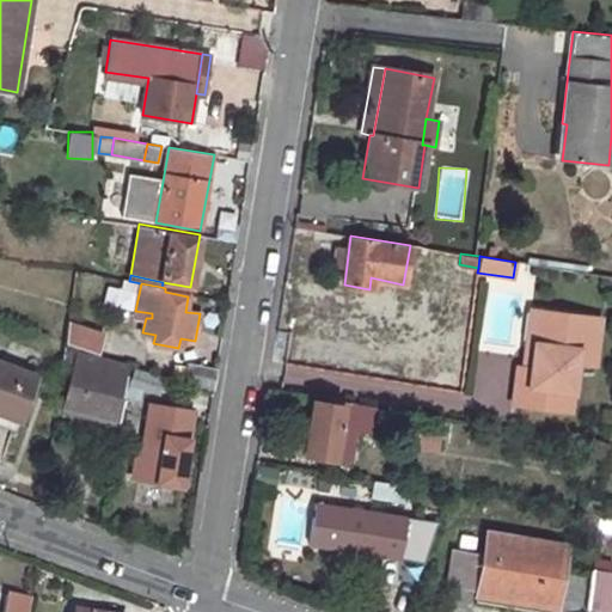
[(548,312),(532,310),(525,368),(532,369),(536,343),(544,344),(548,312)]
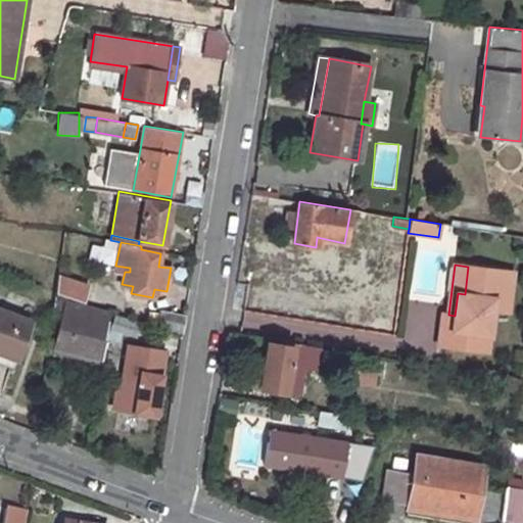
[(507,272),(468,267),(465,294),(458,293),(455,316),(448,315),(443,314),(439,346),(488,352),(493,310),(495,298),(503,299),(507,272)]
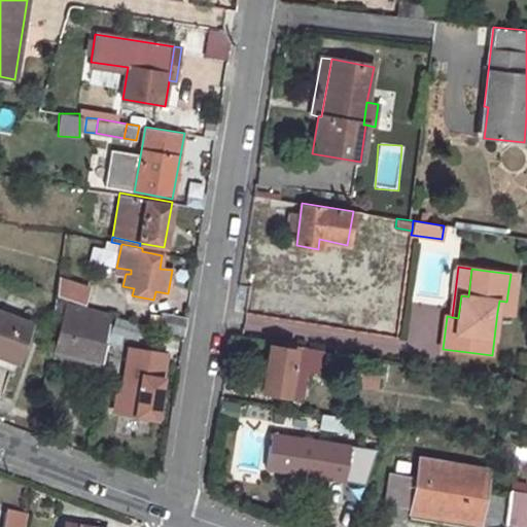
[(518,275),(511,274),(506,302),(499,301),(497,312),(513,314),(518,275)]
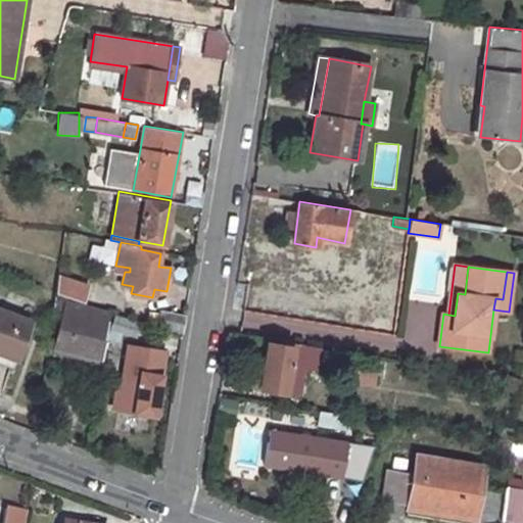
[(82,302),(88,286),(58,276),(55,293),(67,297),(82,302)]
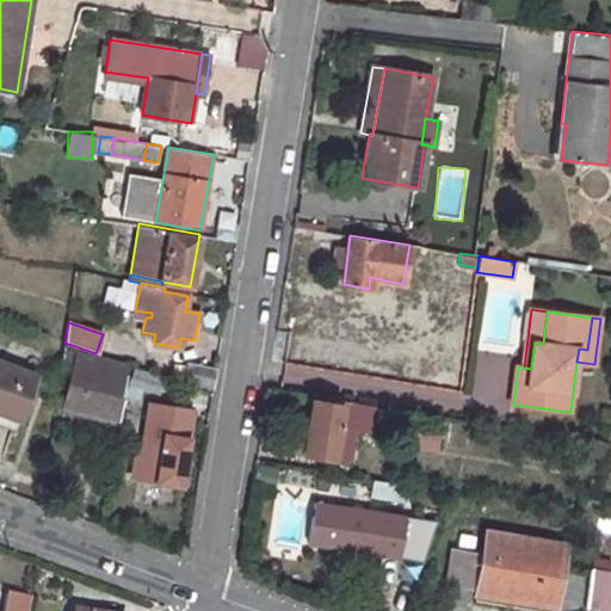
[(73,371),(62,406),(86,412),(88,403),(97,406),(100,394),(109,395),(117,363),(78,353),(79,347),(65,343),(60,368),(73,371)]
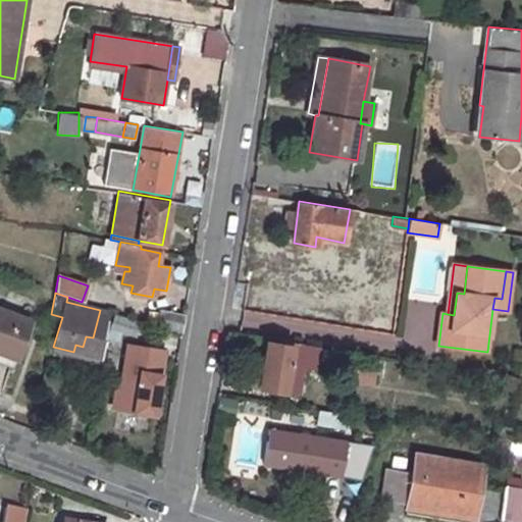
[(369,313),(390,315),(392,303),(370,301),(369,313)]
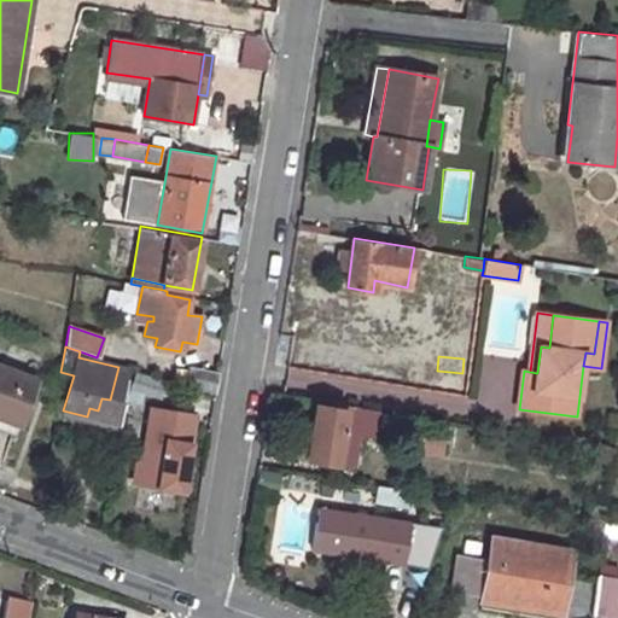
[(512,409),(517,360),(482,357),(478,407),(512,409)]
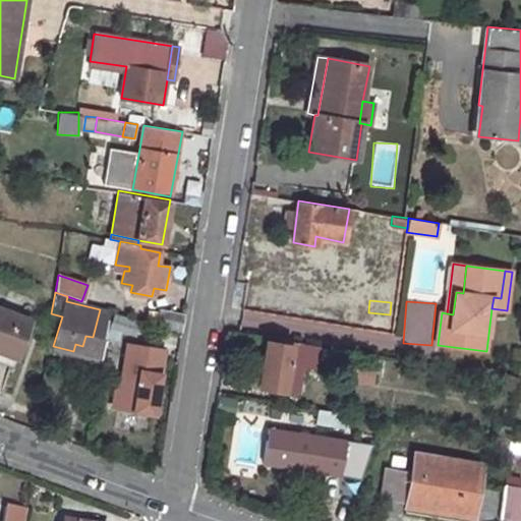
[(0,307),(0,350),(17,357),(31,320),(0,307)]
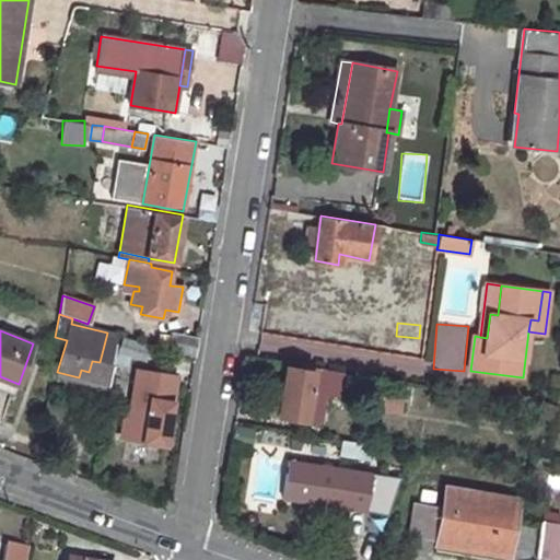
[(123,338),(118,351),(146,360),(150,347),(123,338)]
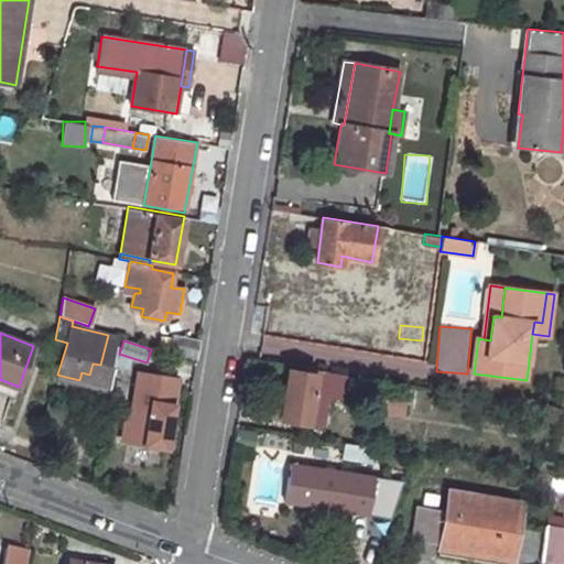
[(288,370),(281,420),(306,424),(312,394),(329,398),(334,373),(308,369),(307,375),(288,370)]
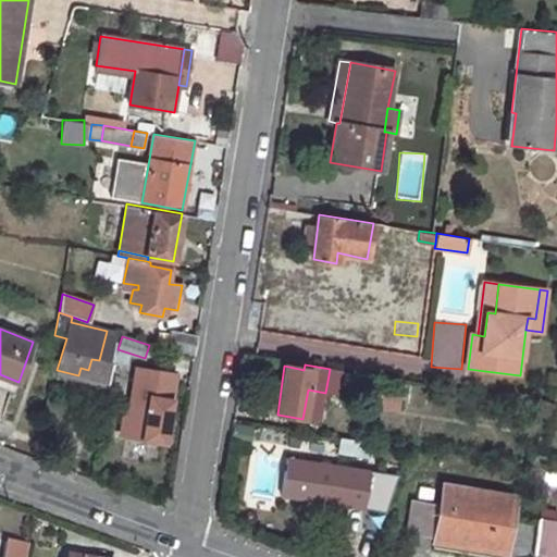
[(136,369),(130,412),(126,435),(145,438),(151,397),(171,400),(175,374),(136,369)]
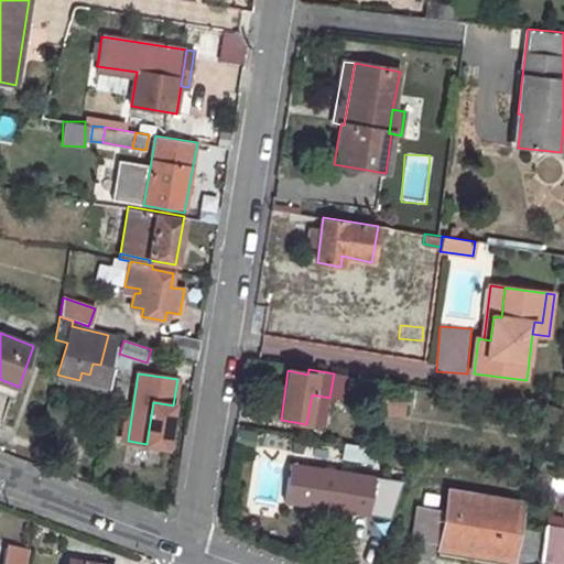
[(102,375),(101,387),(109,388),(111,377),(102,375)]
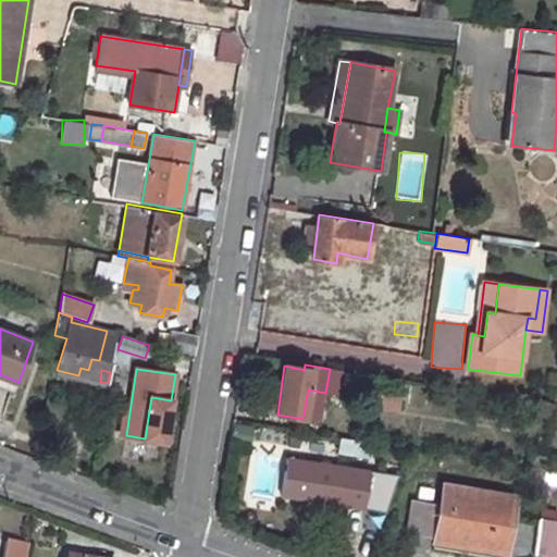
[(151,397),(145,438),(163,442),(171,400),(151,397)]
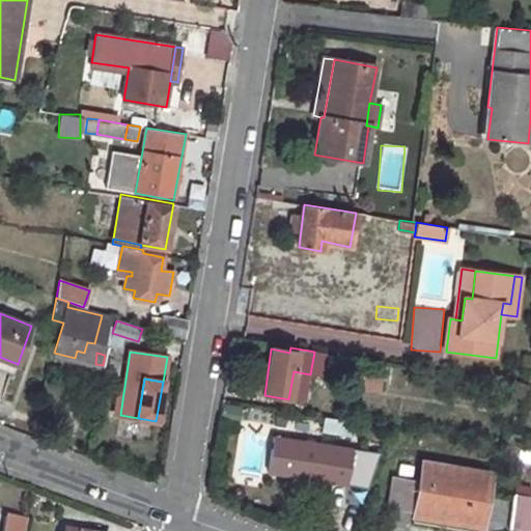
[(118,392),(113,414),(120,415),(123,393),(118,392)]
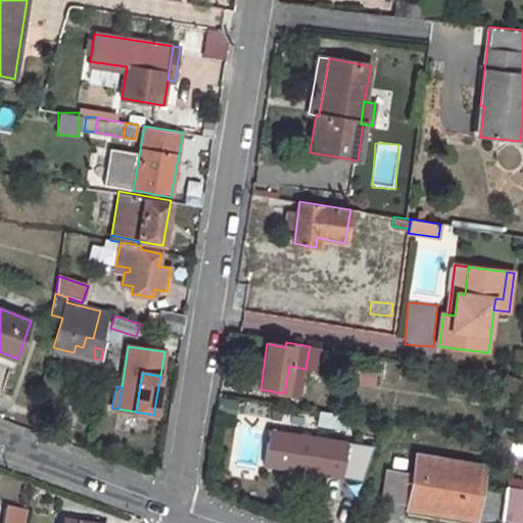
[(318,412),(316,423),(346,428),(348,416),(318,412)]
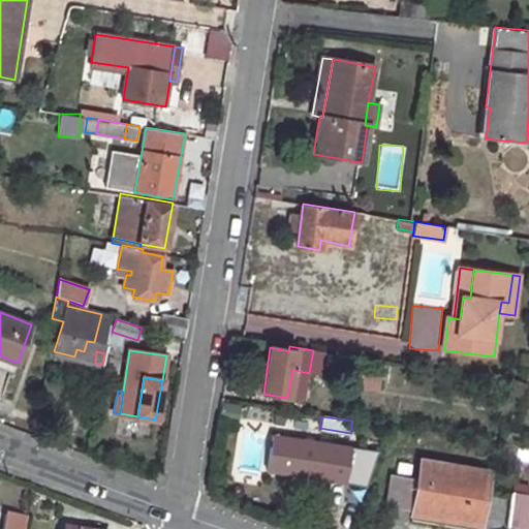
[(272,435),(267,471),(346,484),(350,447),(272,435)]
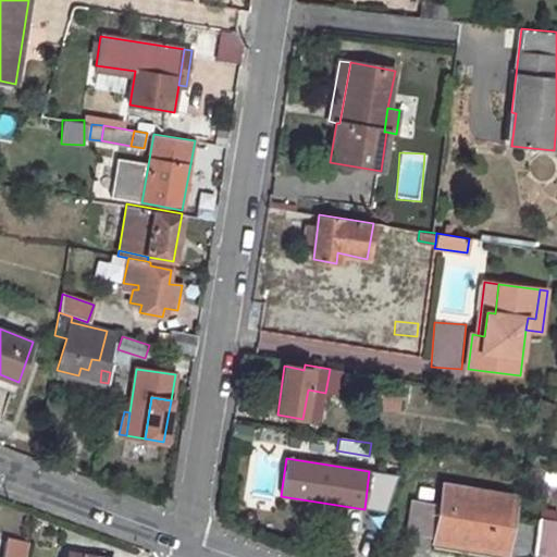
[(434,536),(434,541),(505,553),(515,498),(444,485),(440,507),(413,502),(407,531),(434,536)]
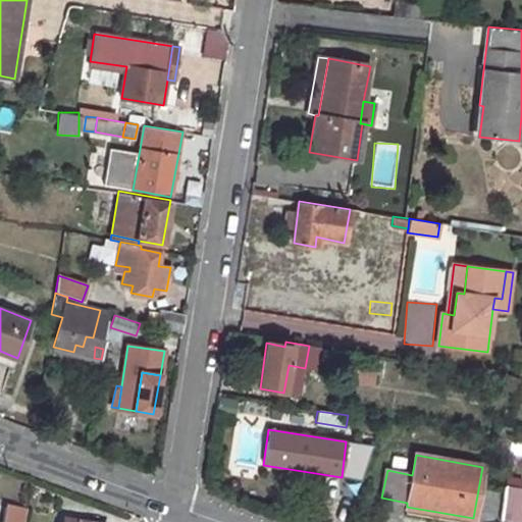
[(521,521),(521,508),(518,508),(521,489),(505,486),(501,518),(517,521),(521,521)]
